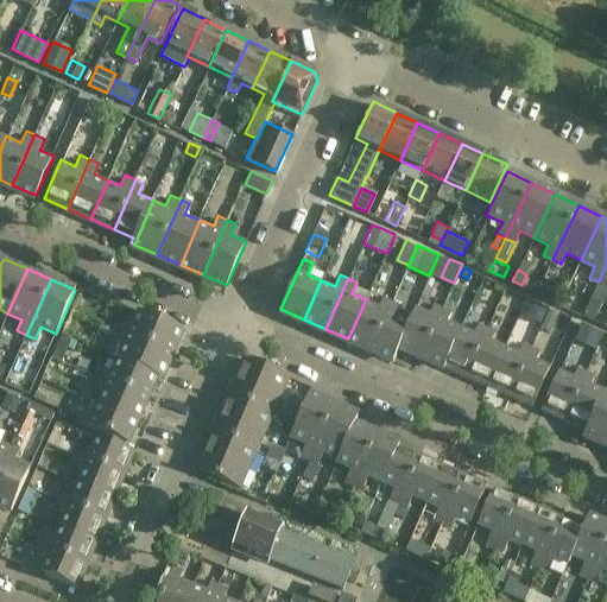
[(550,286),(542,283),(537,292),(545,297),(550,286)]
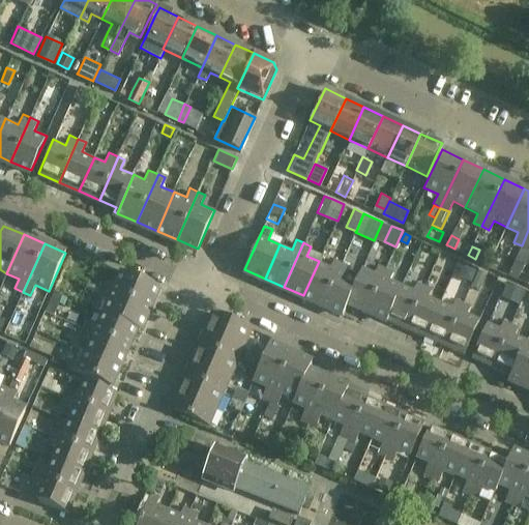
[(516,259),(510,270),(519,274),(525,263),(526,264),(528,258),(528,250),(522,246),(517,256),(516,259)]
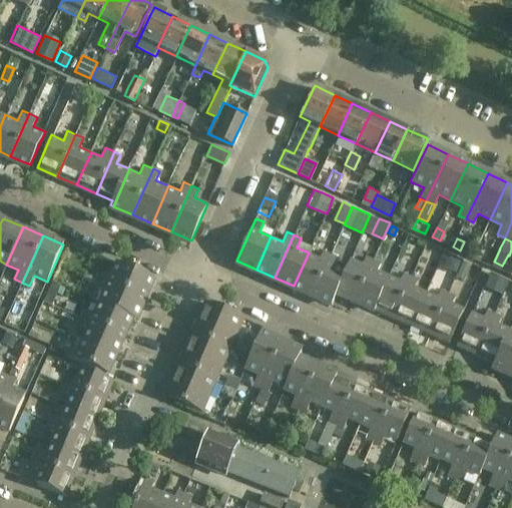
[(491,243),(482,261),(492,266),(494,262),(499,250),(500,247),(491,243)]
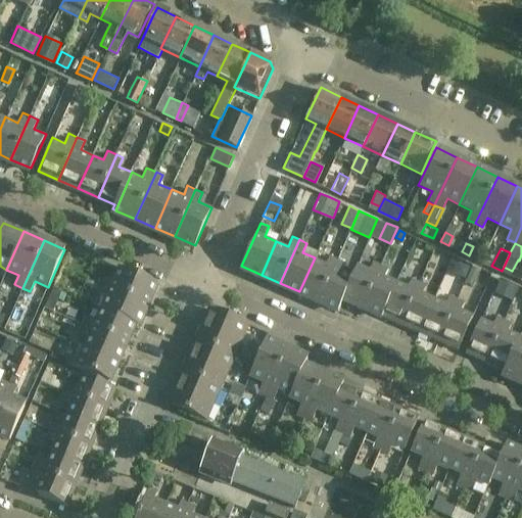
[(315,257),(299,291),(319,299),(338,256),(330,253),(326,263),(315,257)]
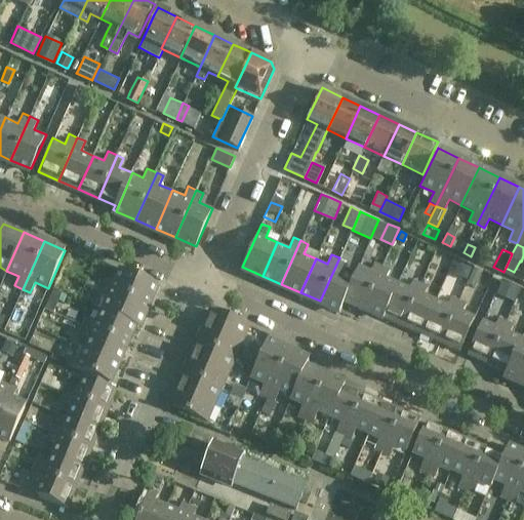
[(339,257),(320,301),(339,310),(345,298),(354,276),(354,275),(343,271),(347,261),(339,257)]
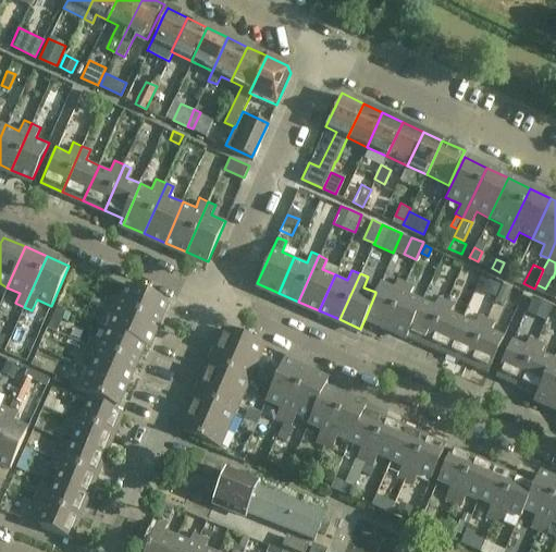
[(385,326),(406,280),(398,277),(394,286),(380,280),(375,292),(375,293),(366,317),(385,326)]
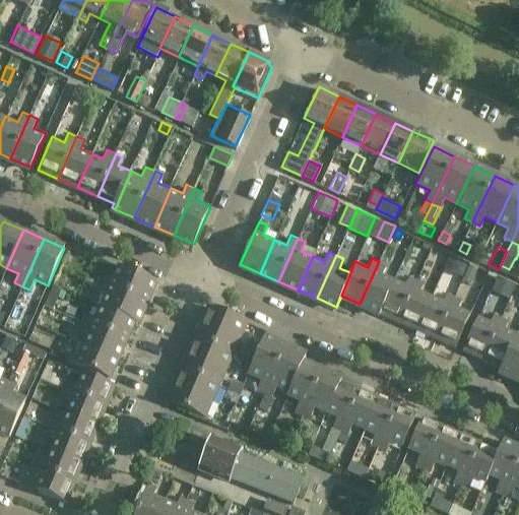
[(379,261),(360,304),(379,312),(394,278),(382,273),(386,264),(379,261)]
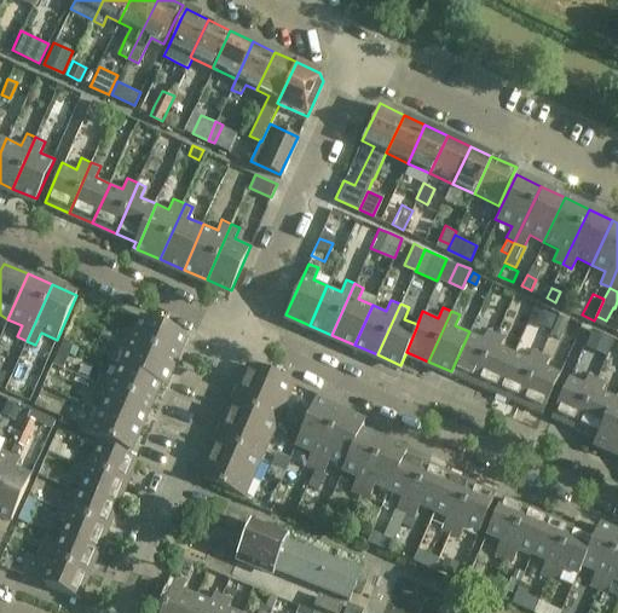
[(559,313),(550,331),(561,336),(569,318),(559,313)]
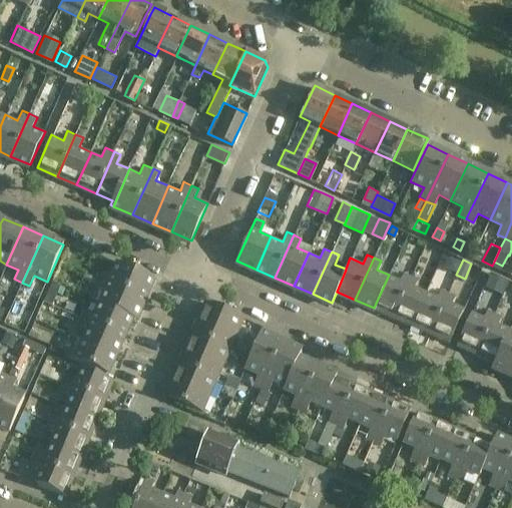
[(152,277),(115,261),(109,274),(100,270),(97,277),(144,297),(152,277)]
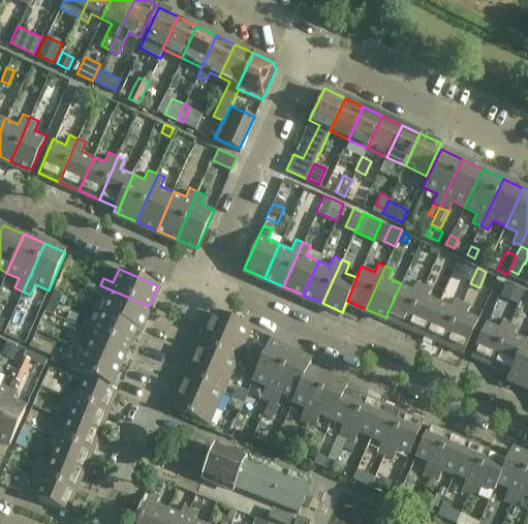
[(401,283),(385,317),(405,326),(425,282),(416,279),(412,288),(401,283)]
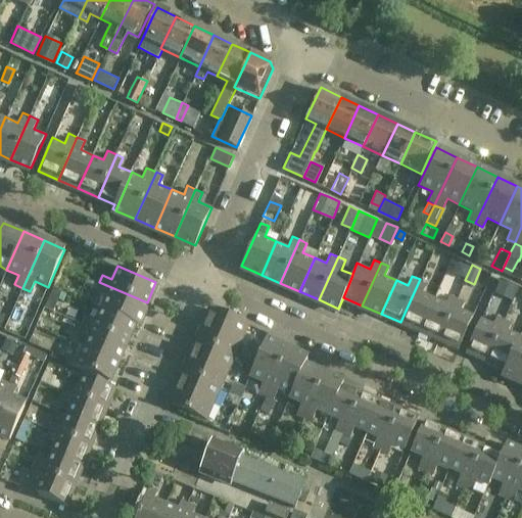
[(99,282),(88,277),(85,284),(96,289),(96,290),(105,294),(100,305),(138,322),(147,302),(99,282)]
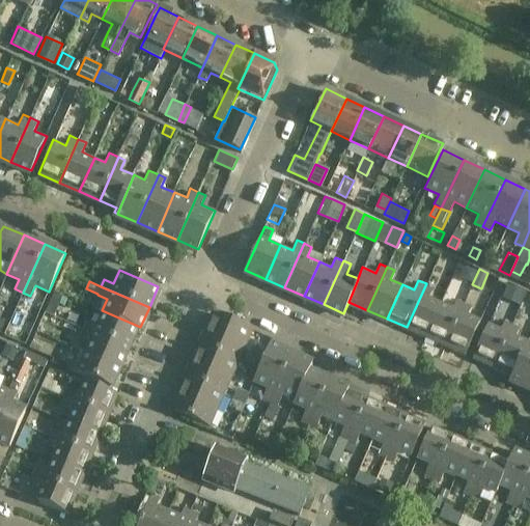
[(507,282),(502,295),(520,303),(525,291),(507,282)]
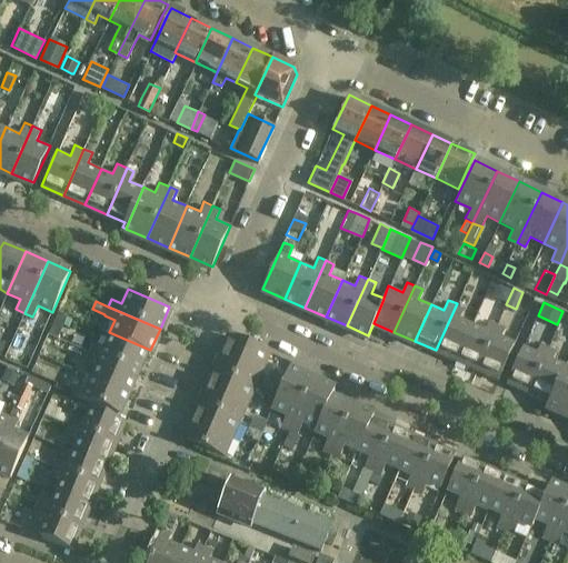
[(457,303),(436,350),(457,360),(472,323),(460,318),(465,307),(457,303)]
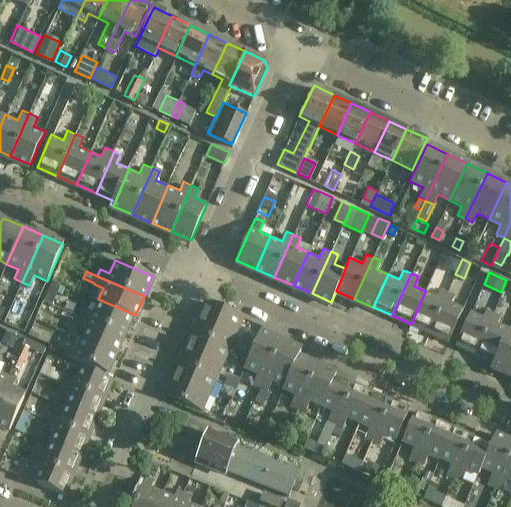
[(53,279),(45,296),(54,300),(62,283),(53,279)]
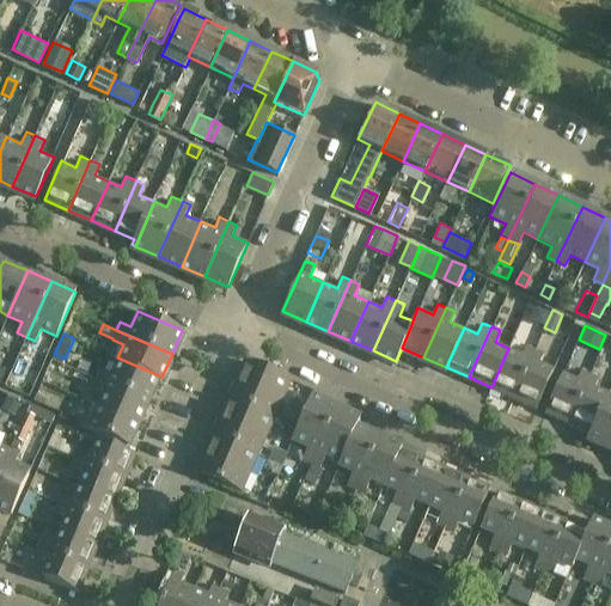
[(508,348),(492,387),(514,397),(536,347),(526,343),(521,354),(508,348)]
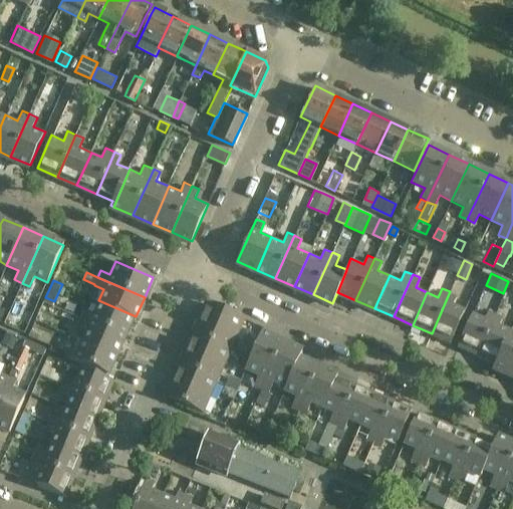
[(451,341),(466,309),(454,303),(457,294),(450,291),(432,333),(451,341)]
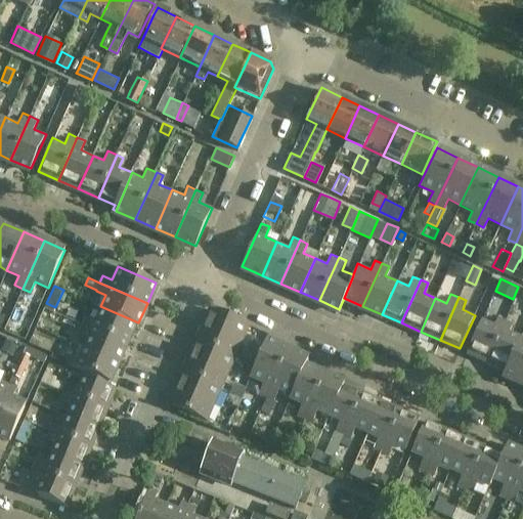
[(82,321),(126,341),(133,323),(137,326),(138,322),(100,306),(95,318),(85,314),(82,321)]
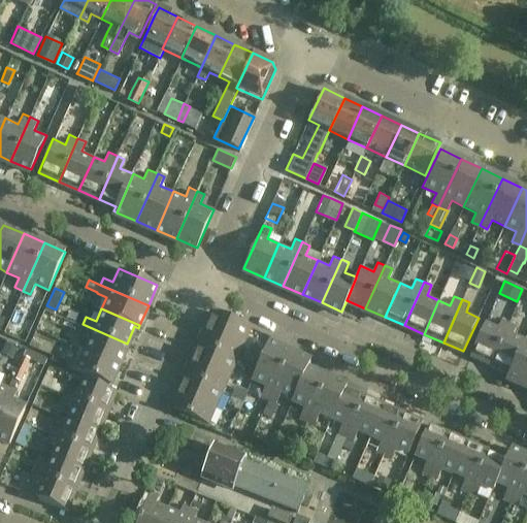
[(197,341),(238,359),(253,326),(211,308),(197,341)]
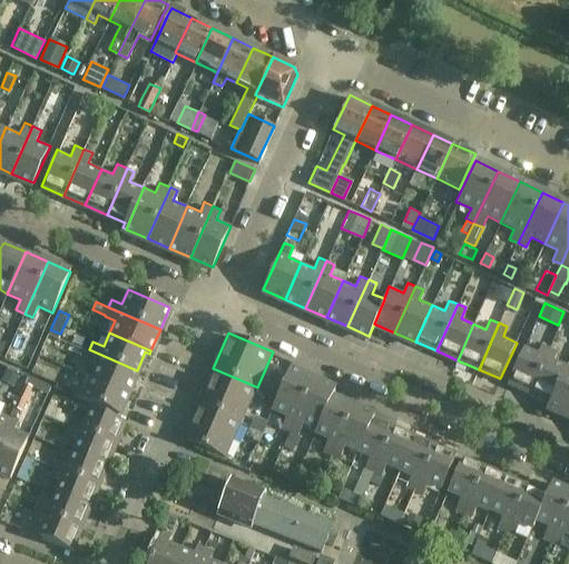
[(523,346),(509,378),(532,388),(551,345),(542,342),(538,352),(523,346)]
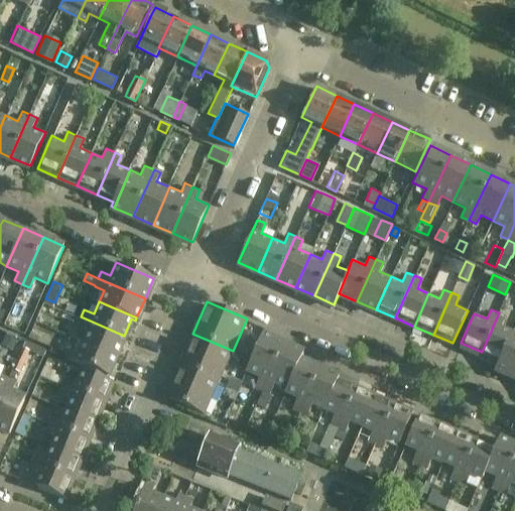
[(499,312),(482,352),(498,360),(501,361),(514,331),(502,326),(506,316),(499,312)]
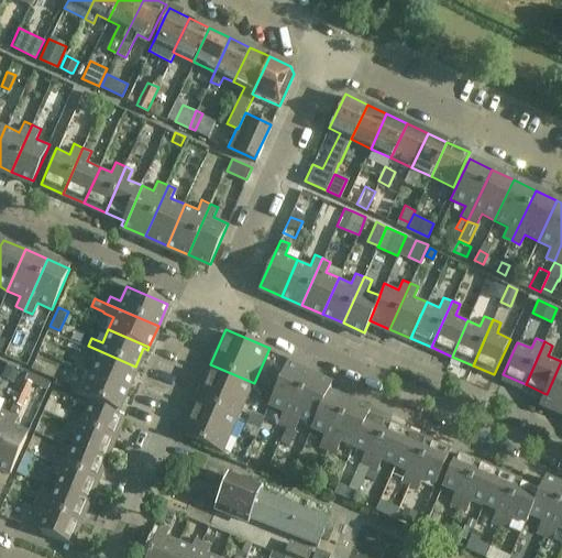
[(89,371),(127,387),(135,367),(88,346),(85,354),(95,359),(89,371)]
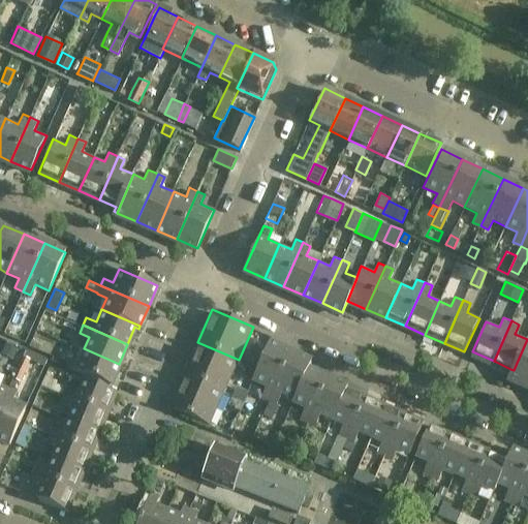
[(527,339),(514,370),(510,369),(507,376),(527,386),(527,339)]
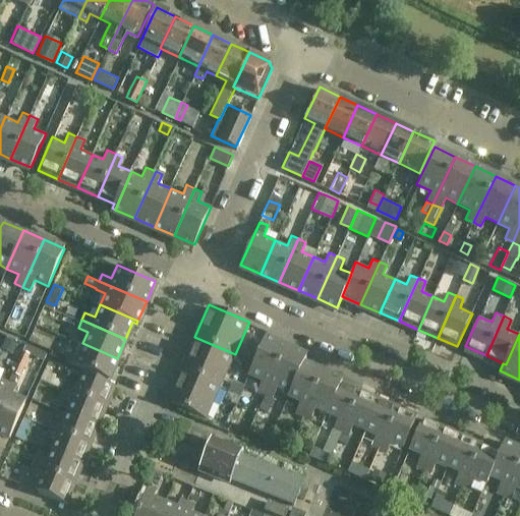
[(18,341),(6,336),(2,346),(13,352),(18,341)]
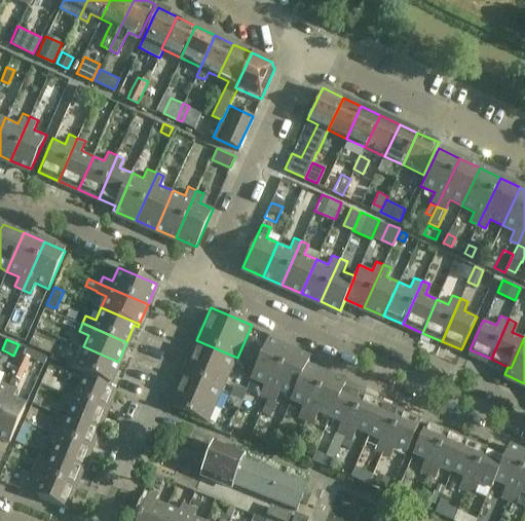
[(237,358),(196,340),(183,371),(223,389),(237,358)]
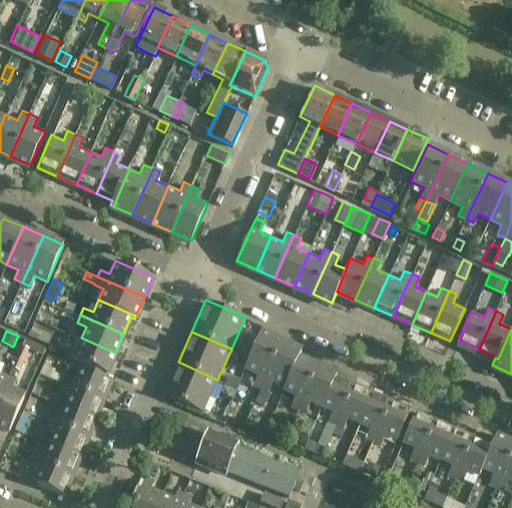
[(261,332),(252,349),(249,357),(243,369),(257,375),(252,384),(260,387),(280,341),(261,332)]
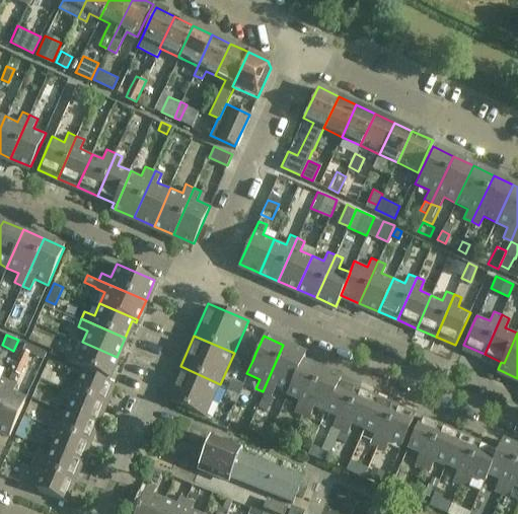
[(47,350),(26,341),(13,370),(20,373),(30,351),(44,357),(47,350)]
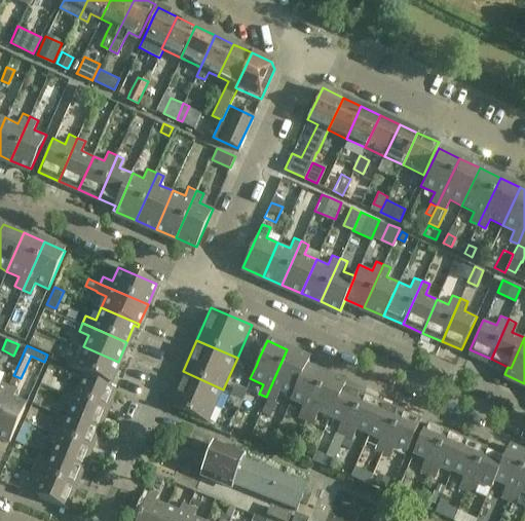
[(65,363),(109,381),(118,362),(83,346),(78,359),(69,355),(65,363)]
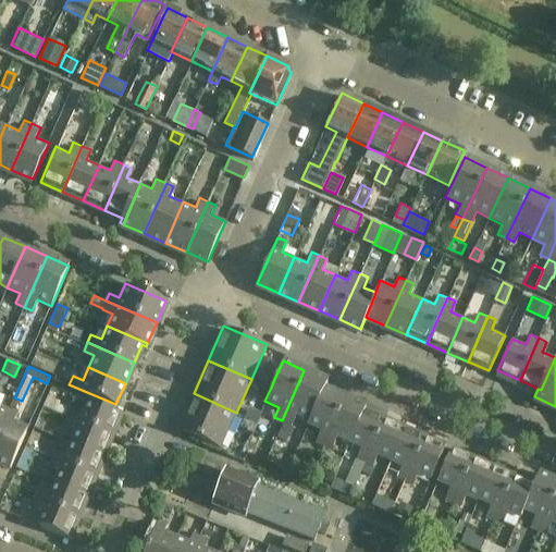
[(304,370),(282,420),(292,425),(296,415),(307,419),(321,388),(324,389),(328,381),(304,370)]
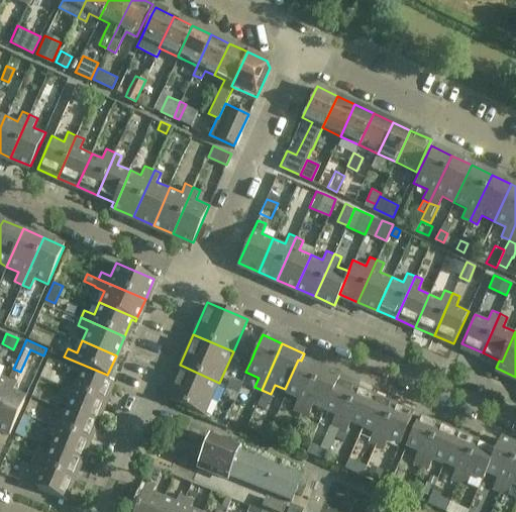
[(250,357),(254,349),(244,345),(241,353),(250,357)]
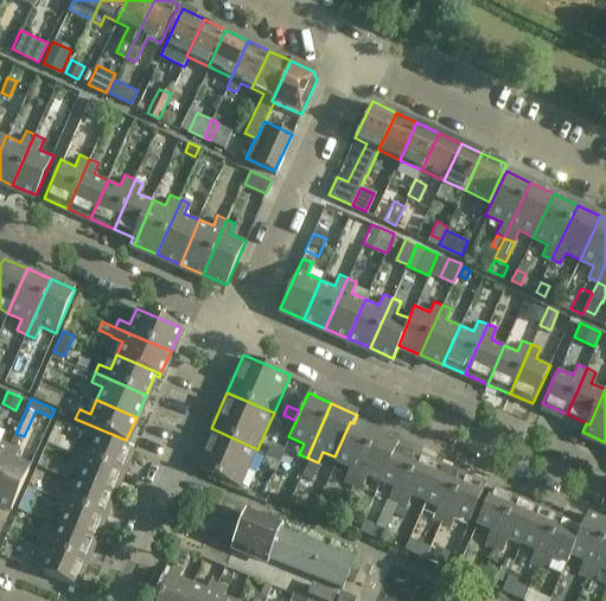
[(350,481),(372,432),(353,423),(350,422),(335,456),(336,458),(335,461),(349,468),(344,479),(350,481)]
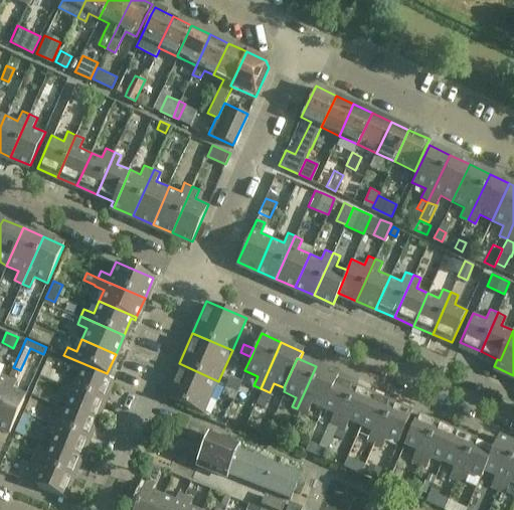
[(165,395),(204,413),(218,381),(179,363),(165,395)]
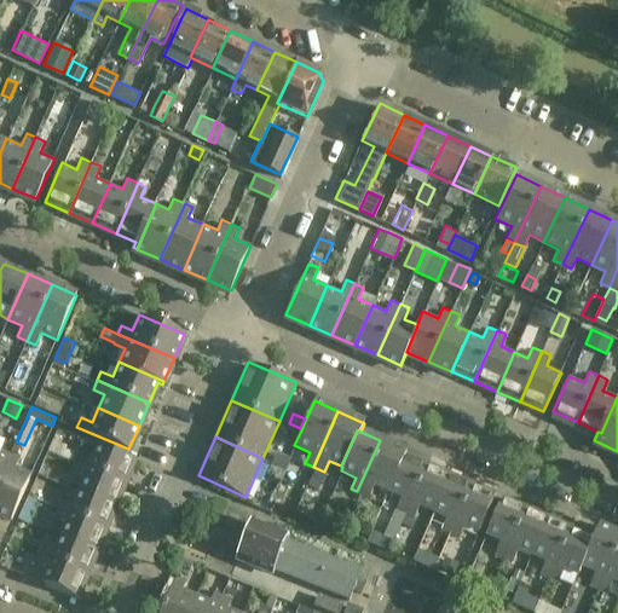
[(48,449),(62,455),(67,446),(68,444),(53,438),(48,449)]
